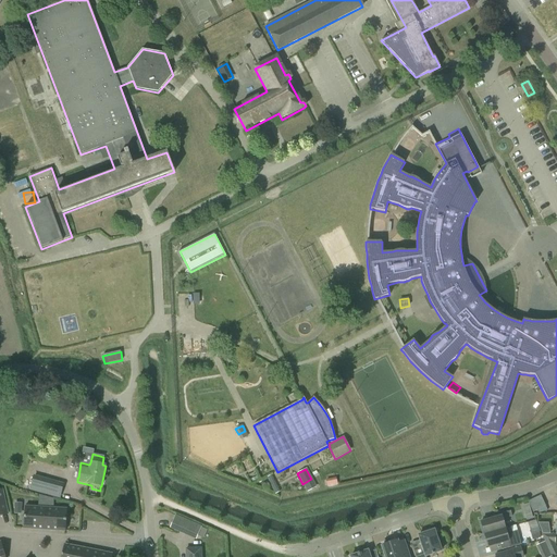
[(45,493),(48,481),(34,478),(31,490),(45,493)]
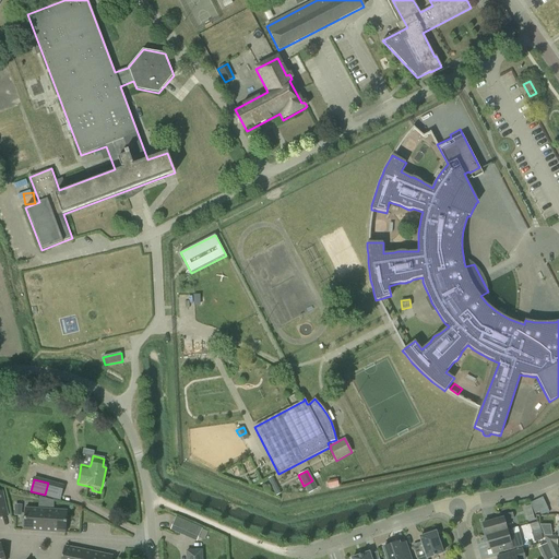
[(60,499),(63,487),(48,483),(45,495),(60,499)]
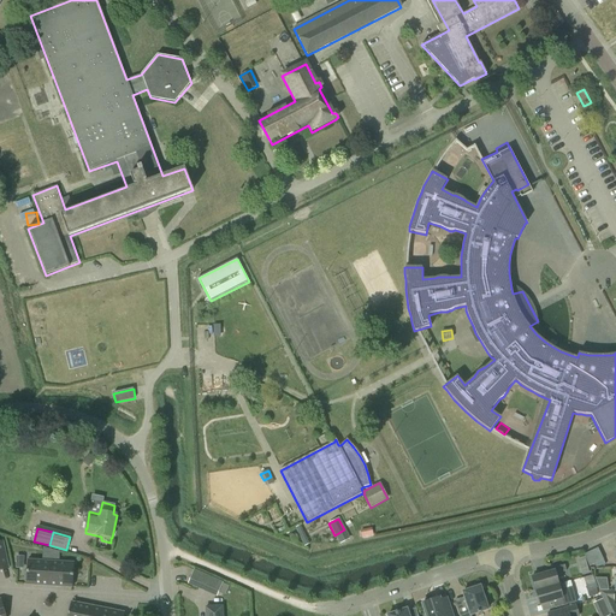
[(590,567),(603,561),(598,549),(584,555),(590,567)]
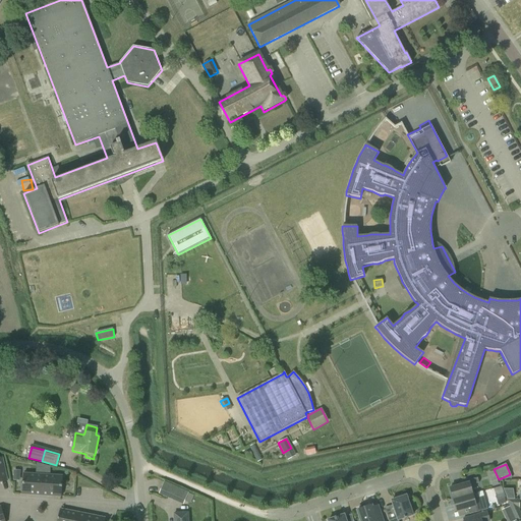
[(20,495),(42,496),(43,475),(21,474),(20,495)]
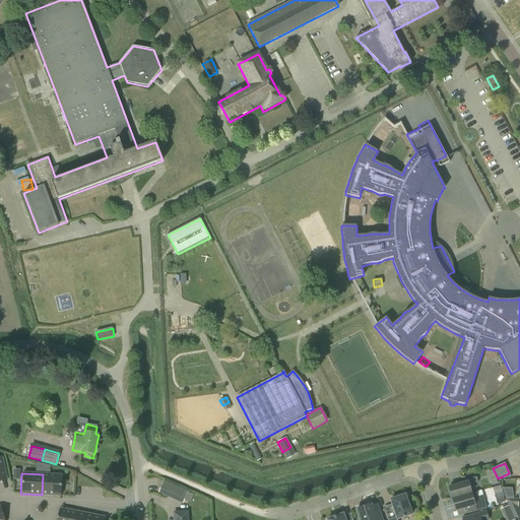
[(62,475),(43,474),(42,495),(61,496),(62,475)]
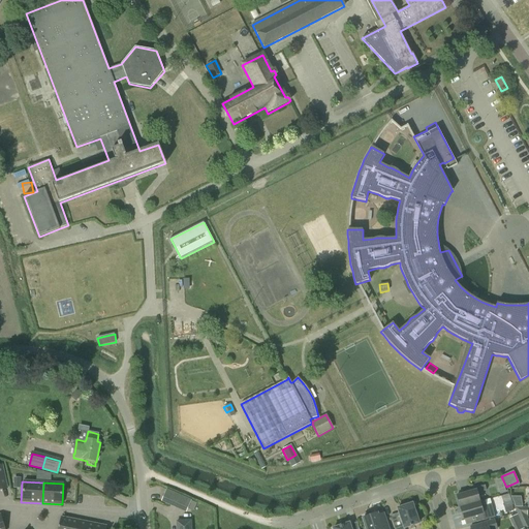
[(479,502),(477,493),(487,491),(485,486),(472,489),(473,491),(457,496),(460,508),(479,502)]
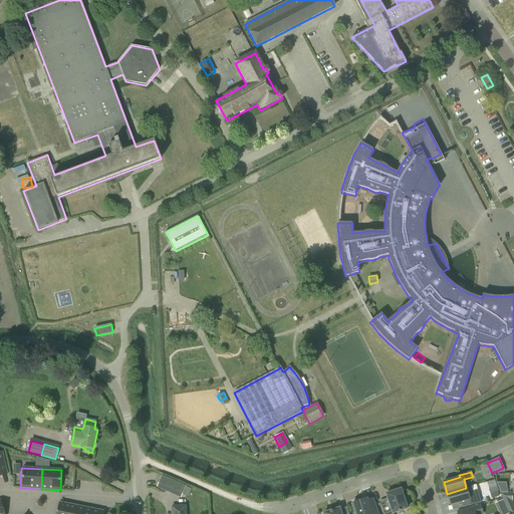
[(181,496),(185,486),(162,476),(158,486),(181,496)]
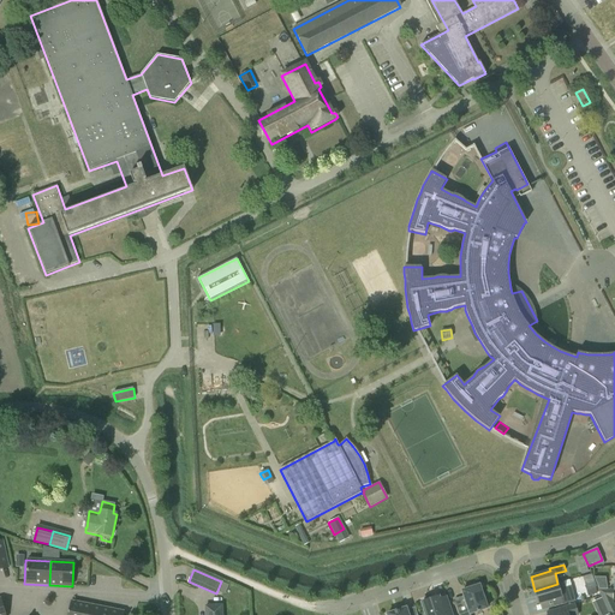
[(591,575),(583,578),(586,590),(595,587),(596,587),(591,575)]
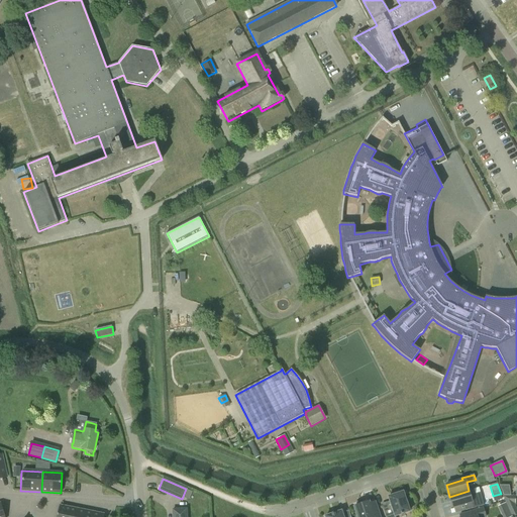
[(516,490),(516,485),(516,484),(503,484),(503,496),(515,496),(516,496),(516,490)]
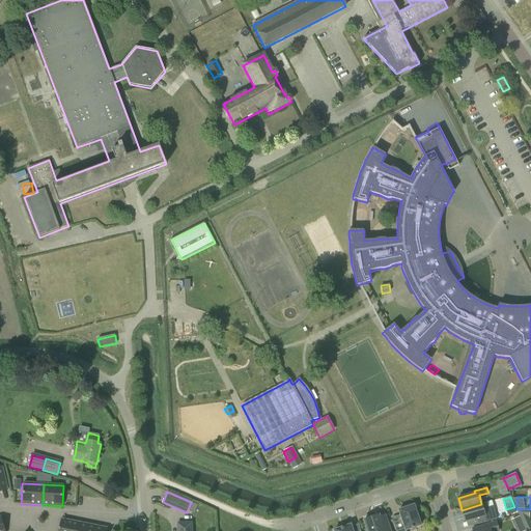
[(493,506),(487,508),(486,503),(481,504),(462,510),(465,522),(477,519),(478,525),(497,520),(493,506)]
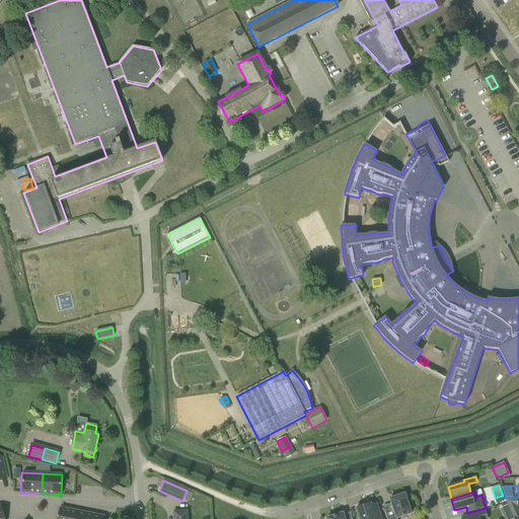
[(402,495),(402,493),(396,496),(396,497),(389,499),(392,507),(384,510),(387,518),(396,518),(397,518),(412,514),(404,494),(402,495)]
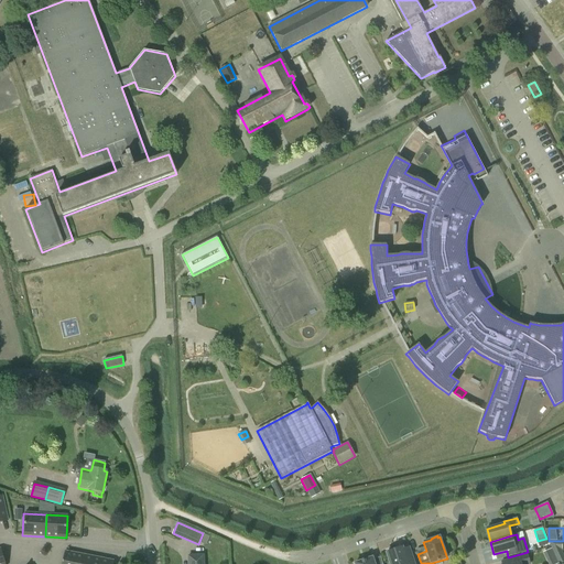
[(562,550),(562,541),(549,541),(557,562),(563,562),(563,557),(561,550),(562,550)]
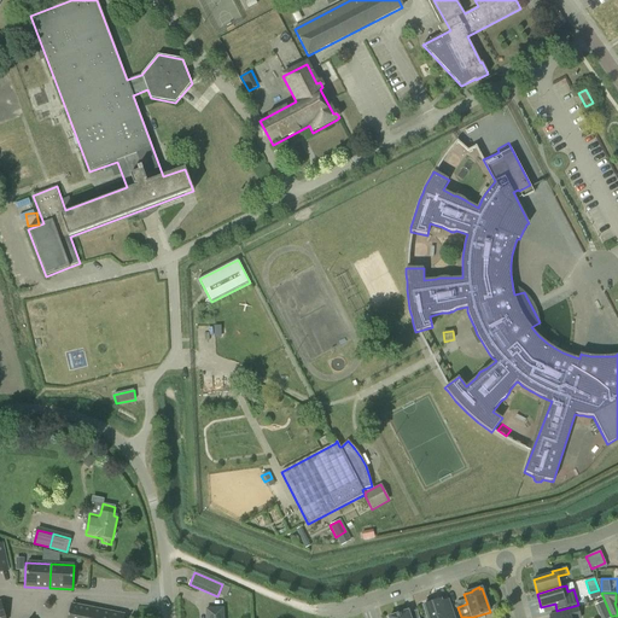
[(445,613),(441,600),(424,606),(427,617),(455,617),(453,611),(445,613)]
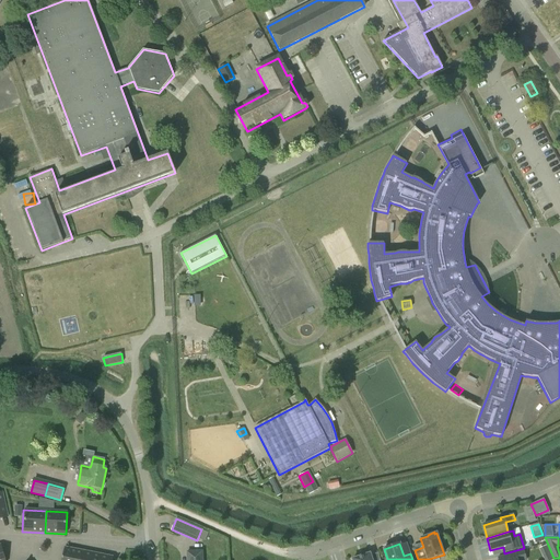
[(540,548),(544,555),(550,551),(548,546),(540,548)]
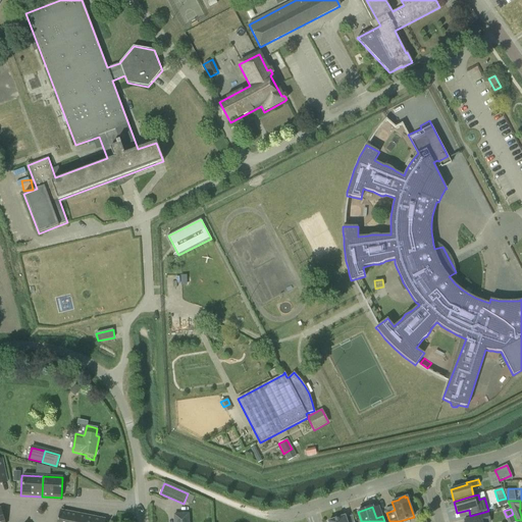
[(57,521),(76,521),(79,514),(60,510),(57,521)]
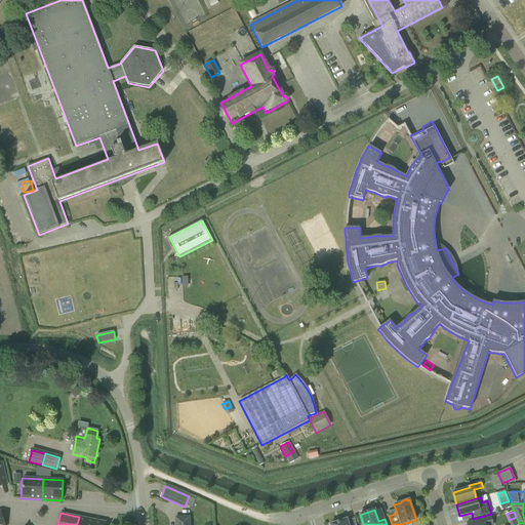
[(492,524),(490,516),(467,522),(468,524),(492,524)]
